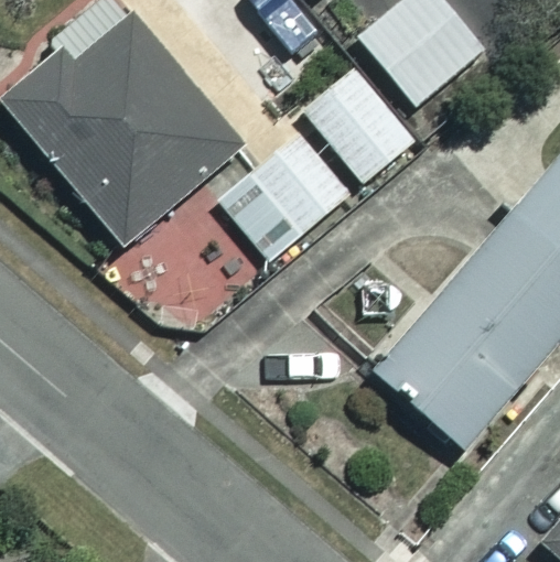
[(488,47),(450,0),(402,0),(358,35),(415,106),(488,47)]
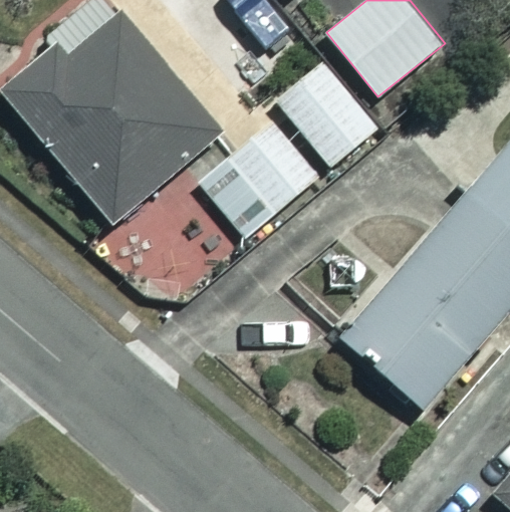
[(218,135),(118,15),(67,57),(59,47),(1,95),(109,225),(218,135)]
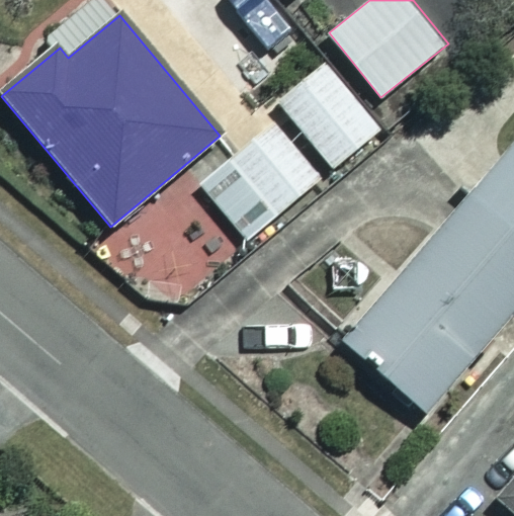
[(379,129),(326,64),(278,103),(332,168),(379,129)]
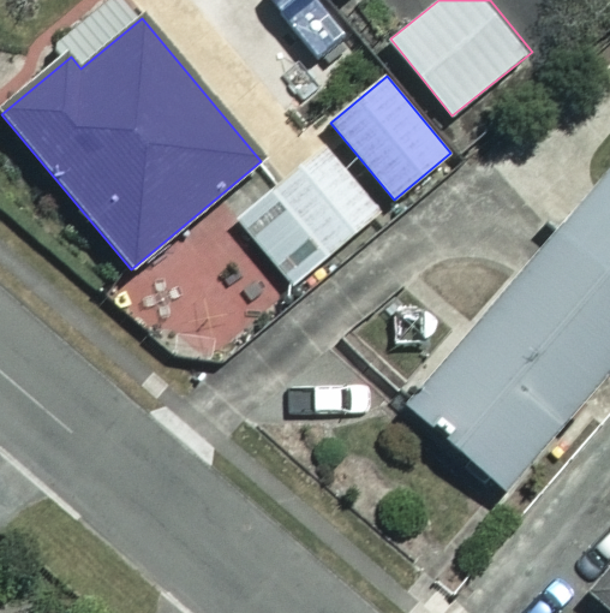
[(378,213),(318,144),(235,218),(294,285),(378,213)]
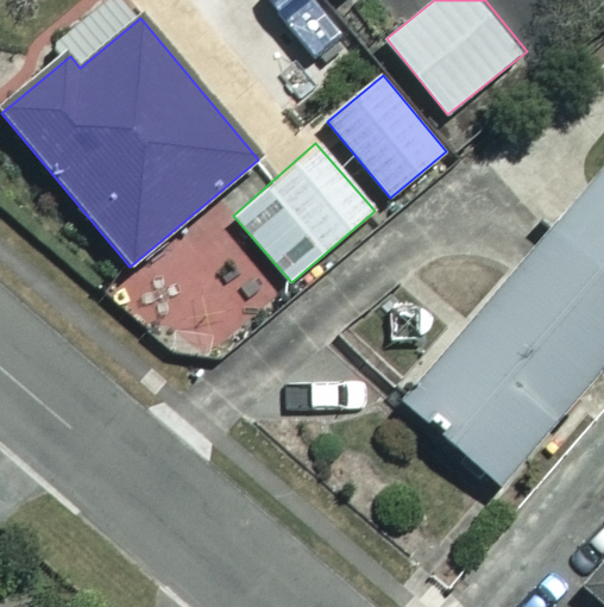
[(603,171),(402,398),(498,483),(603,362),(603,171)]
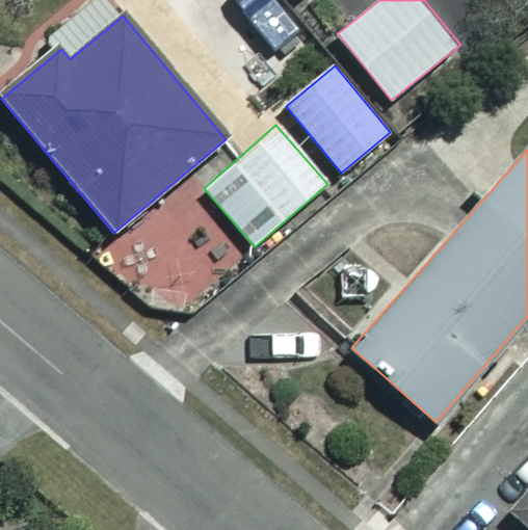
[(527,507),(512,527),(516,529),(527,529),(527,507)]
